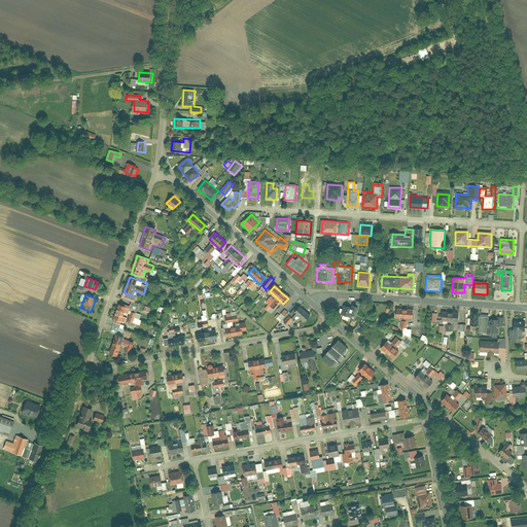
[(118,305),(112,323),(131,329),(137,313),(132,311),(128,316),(126,315),(129,308),(118,305)]
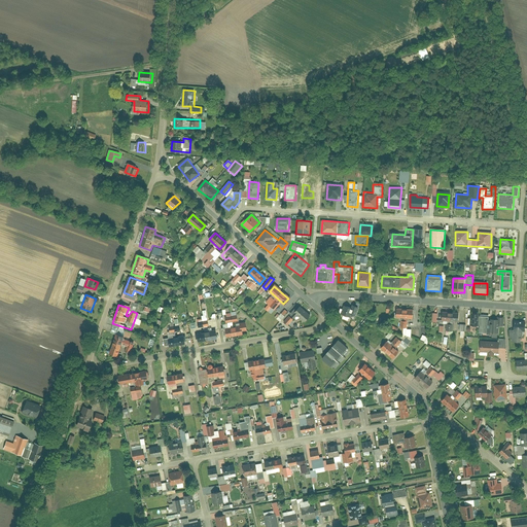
[(295,319),(299,316),(307,323),(312,316),(299,305),(290,314),(295,319)]
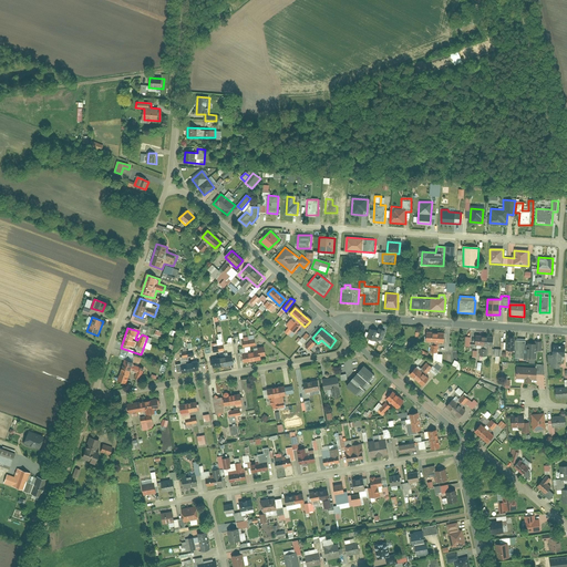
[(381,332),(370,328),(367,338),(372,339),(371,343),(377,344),(381,332)]
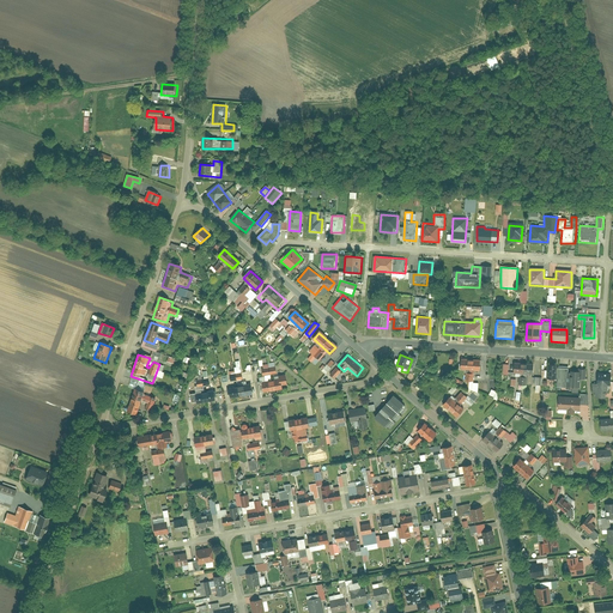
[(483,360),(462,359),(461,369),(481,370),(483,360)]
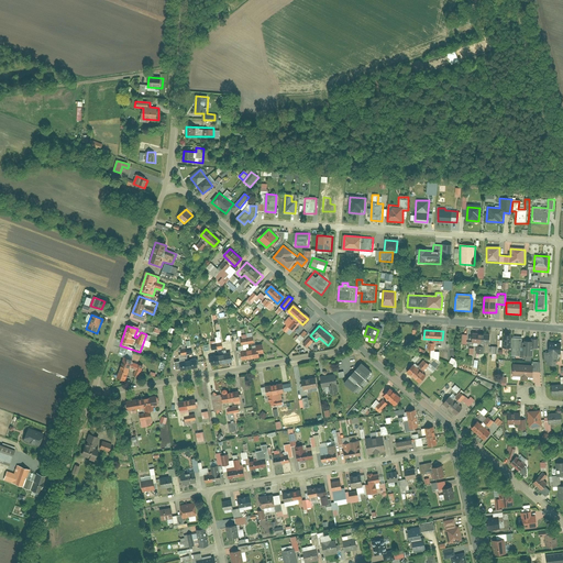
[(490,333),(474,332),(473,342),(489,343),(490,333)]
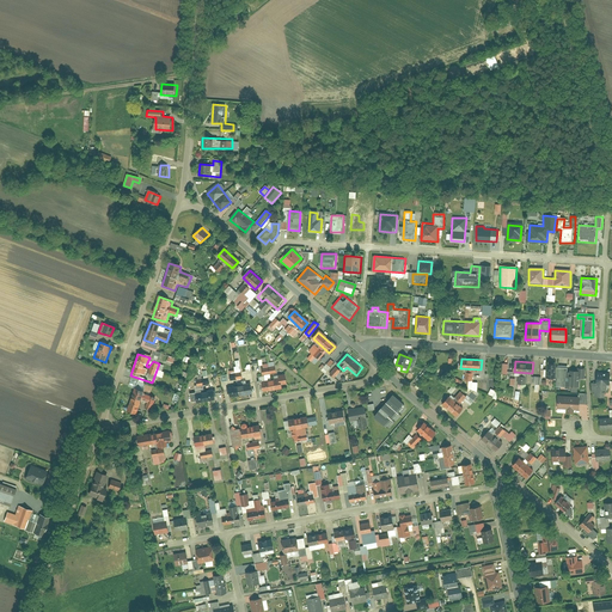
[(583,377),(585,368),(575,368),(575,371),(568,371),(568,365),(558,365),(558,361),(550,361),(549,379),(556,379),(555,387),(571,387),(570,391),(577,392),(577,385),(580,385),(580,377),(583,377)]
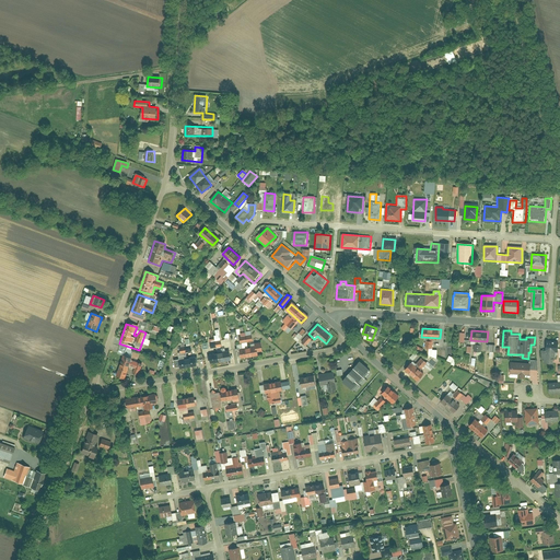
[(434,341),(426,340),(424,348),(429,348),(429,356),(436,359),(438,348),(434,348),(434,341)]
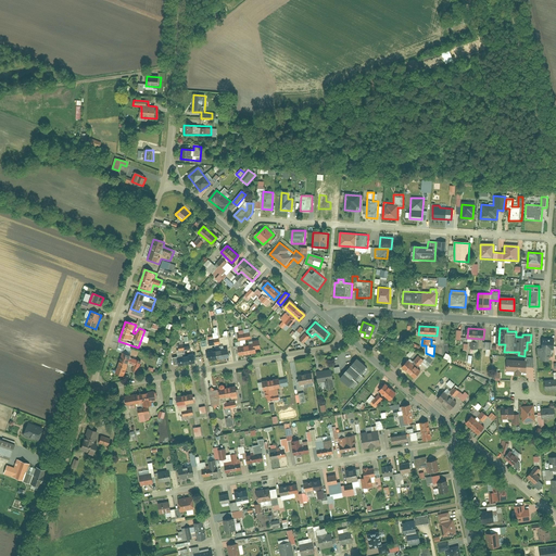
[(239,346),(240,358),(258,356),(257,351),(262,351),(261,340),(251,341),(252,344),(239,346)]
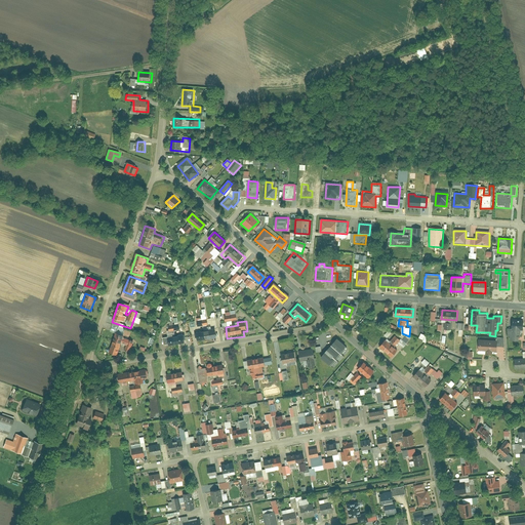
[(523,321),(513,321),(513,329),(509,329),(510,337),(511,337),(511,340),(520,340),(520,329),(522,330),(523,321)]
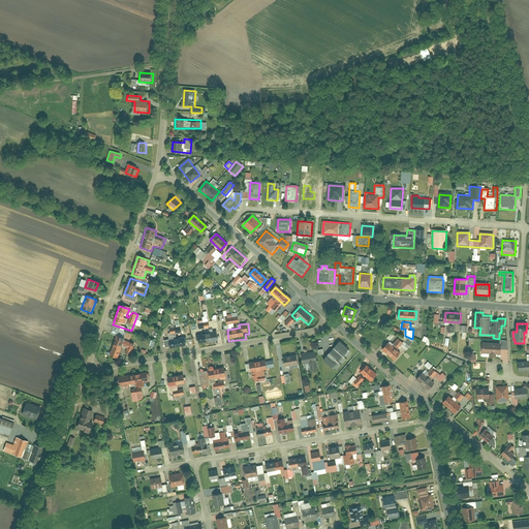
[(173,348),(172,349),(187,347),(185,339),(176,340),(175,334),(181,333),(181,329),(170,330),(172,335),(169,335),(170,341),(164,342),(167,348),(173,348)]
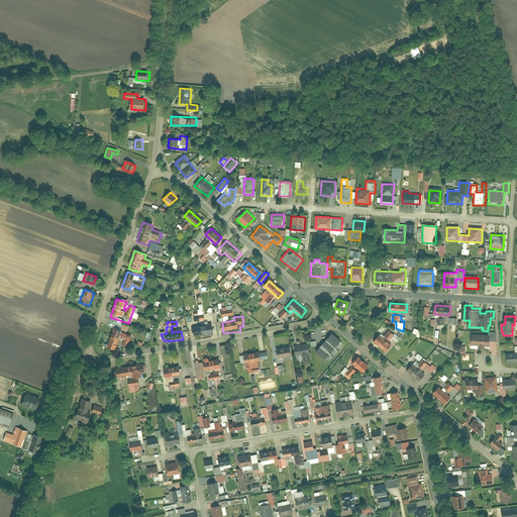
[(213,323),(194,326),(195,335),(214,332),(213,323)]
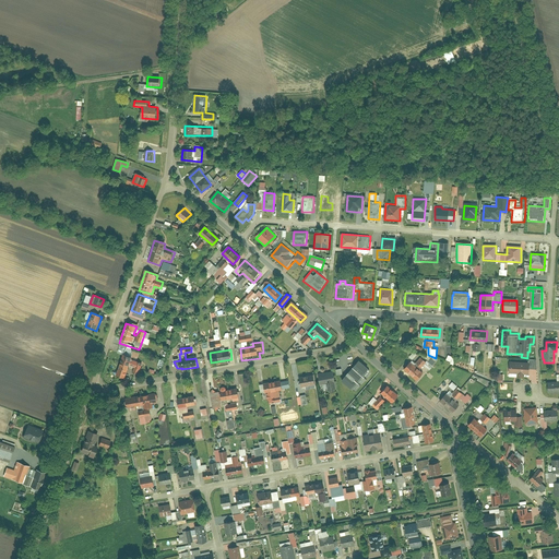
[(123,355),(117,375),(125,377),(129,366),(134,368),(132,373),(139,376),(143,364),(132,359),(132,358),(123,355)]
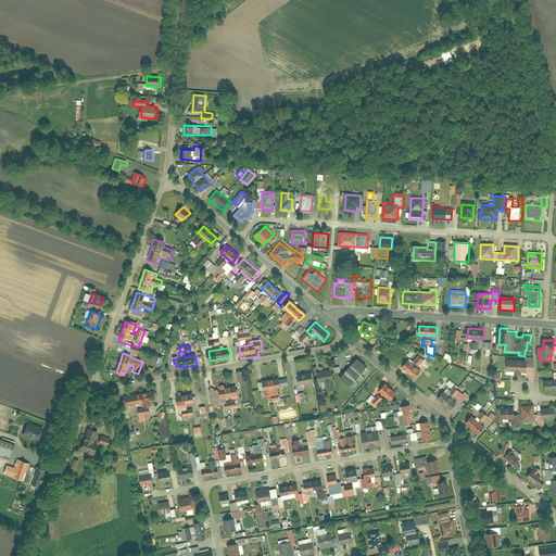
[(418,355),(414,361),(419,364),(424,359),(418,355)]
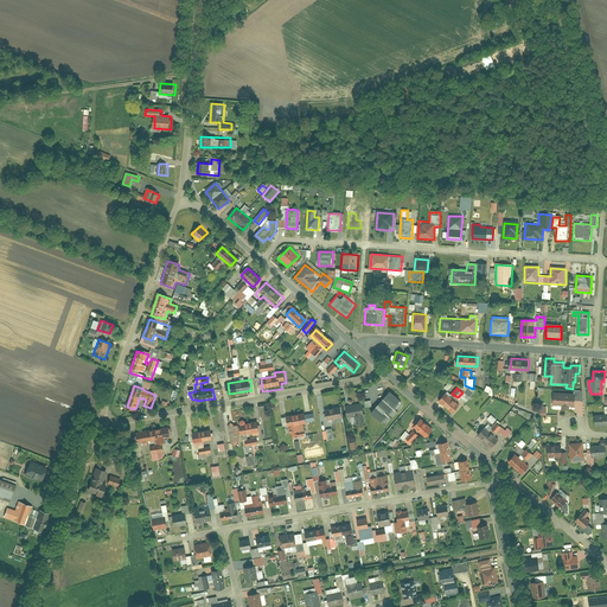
[(389,391),(371,413),(383,423),(401,402),(389,391)]
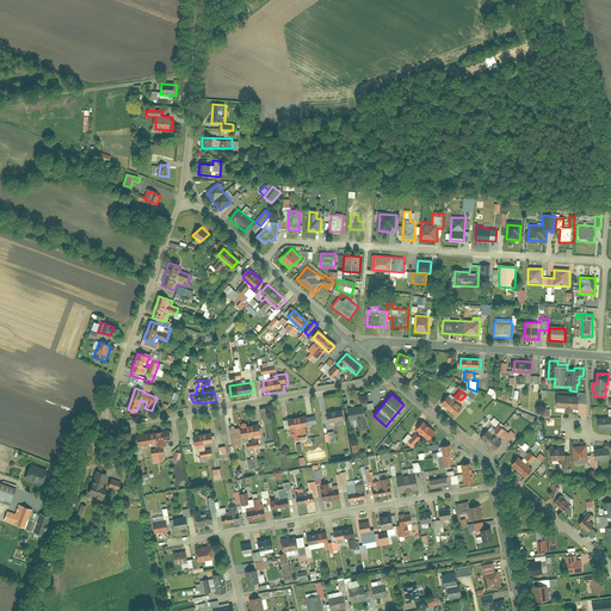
[(450,395),(442,403),(456,415),(463,408),(450,395)]
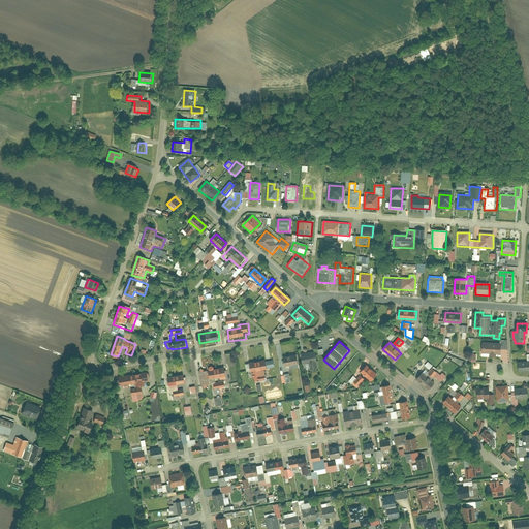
[(500,343),(481,342),(480,353),(490,353),(490,356),(495,356),(496,350),(500,350),(500,343)]
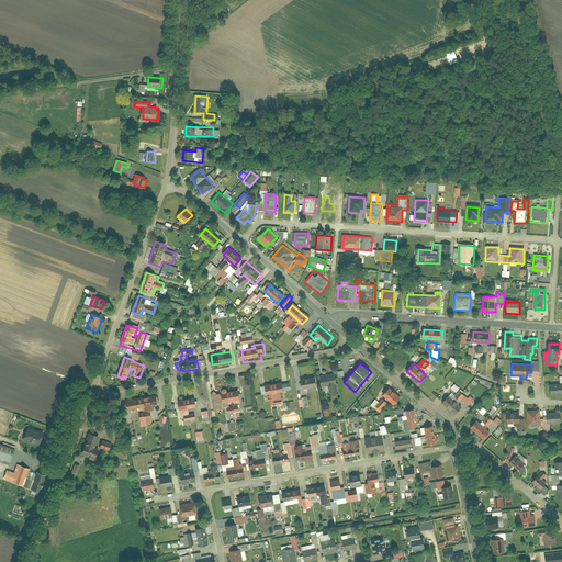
[(335,375),(319,379),(322,386),(328,385),(329,393),(337,392),(335,375)]
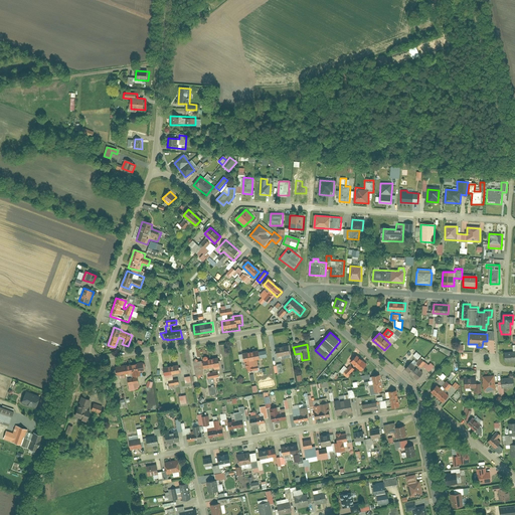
[(289,346),(276,348),(277,357),(290,354),(289,346)]
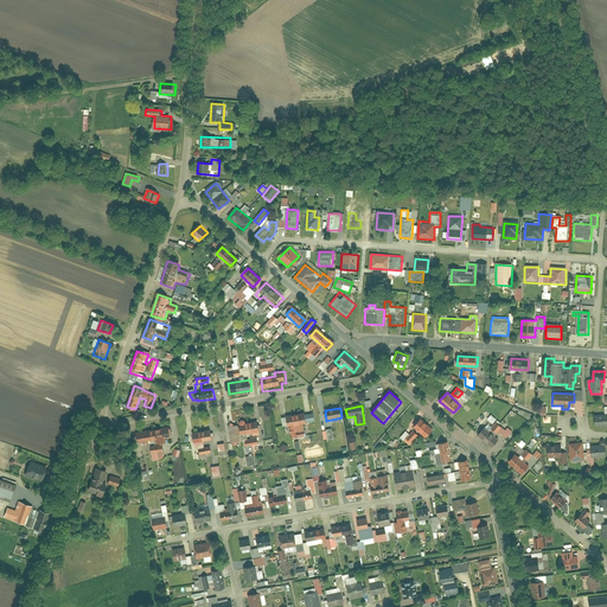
[(306,414),(287,416),(291,435),(293,435),(293,438),(305,436),(304,425),(307,423),(306,414)]
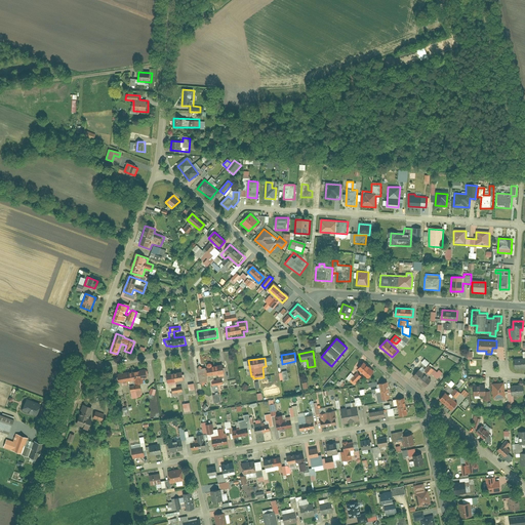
[(524,359),(514,360),(514,368),(524,367),(524,359)]
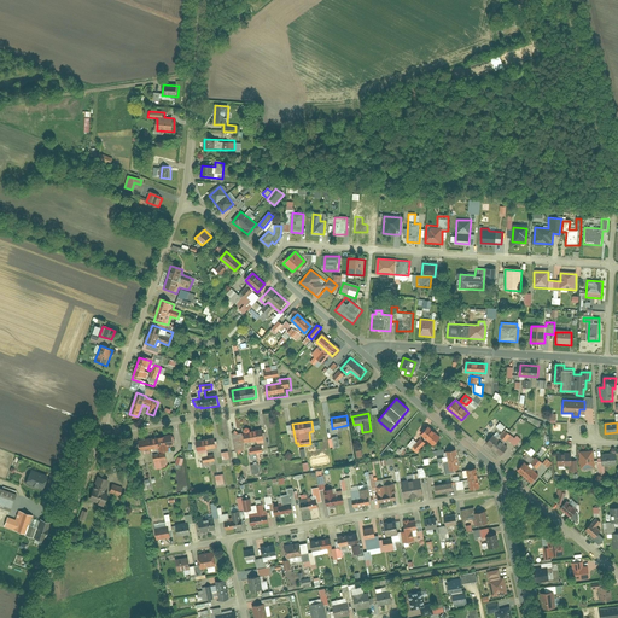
[(429,429),(414,447),(419,450),(427,439),(433,444),(438,437),(429,429)]
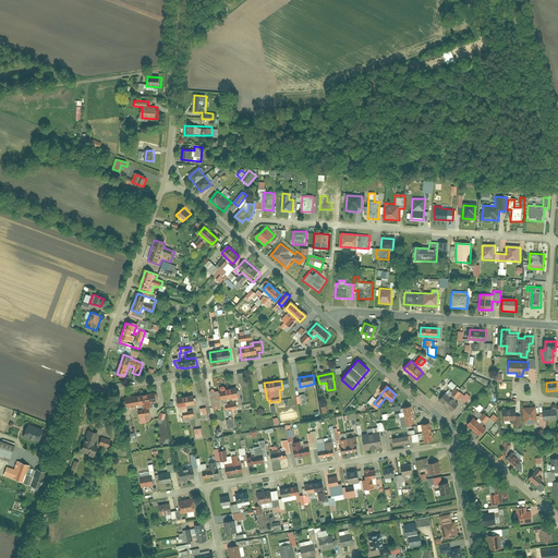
[(220,390),(211,392),(214,407),(221,405),(220,400),(238,397),(237,389),(220,392),(220,390)]
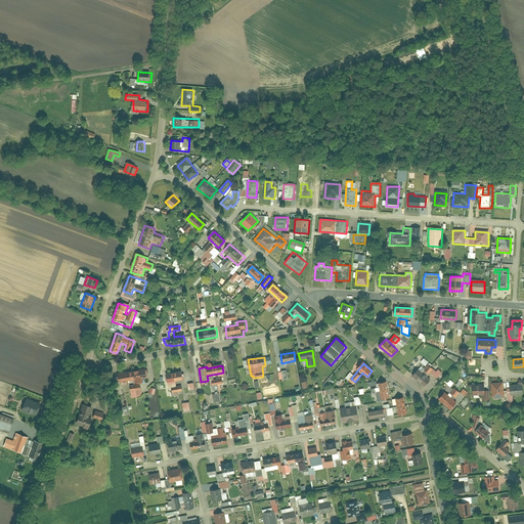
[(429,365),(425,369),(430,374),(431,373),(436,378),(440,373),(435,367),(433,369),(429,365)]
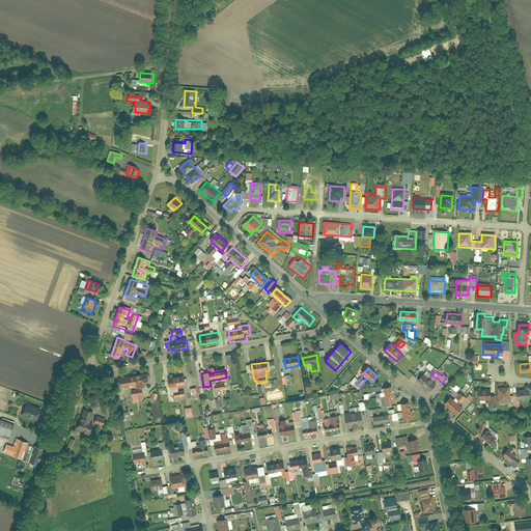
[(148,372),(118,380),(120,388),(135,385),(137,390),(146,388),(145,384),(150,383),(148,372)]
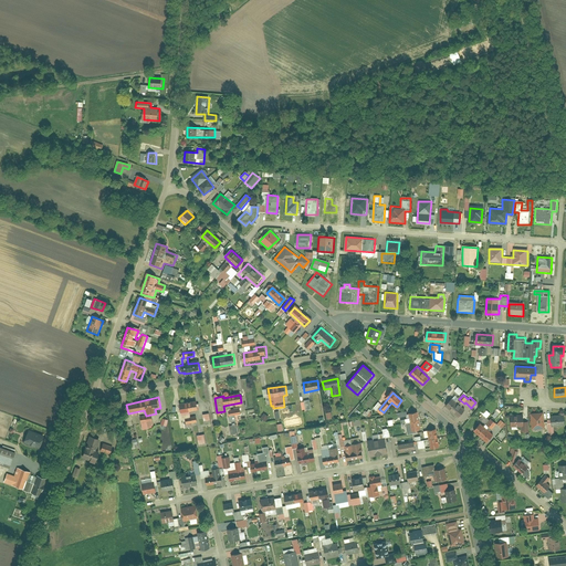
[(318,397),(302,399),(304,407),(320,404),(318,397)]
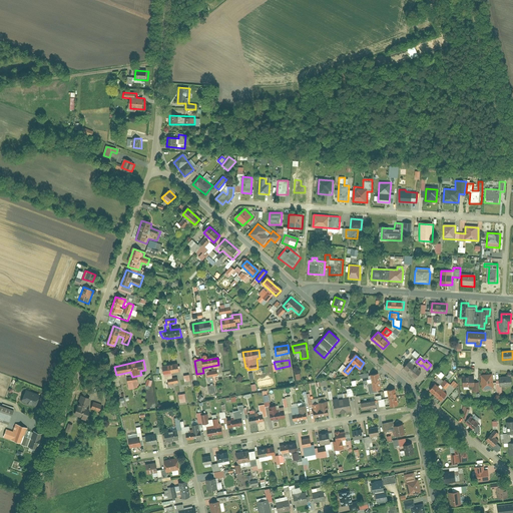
[(411,362),(405,368),(415,378),(421,372),(411,362)]
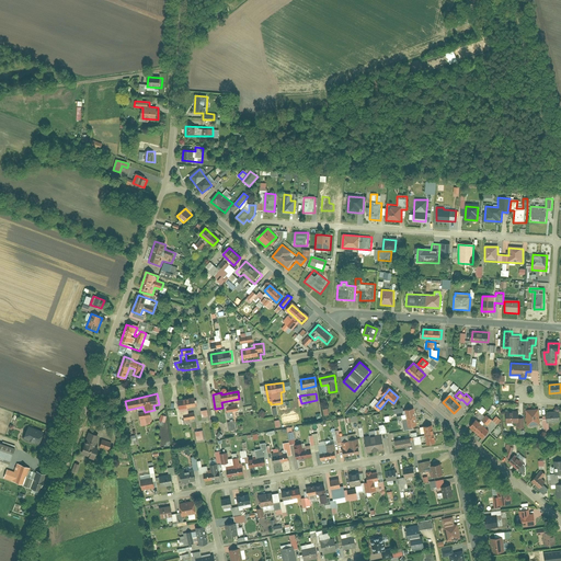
[(196,397),(178,400),(180,415),(184,414),(185,421),(195,420),(194,412),(190,413),(189,408),(197,407),(196,397)]
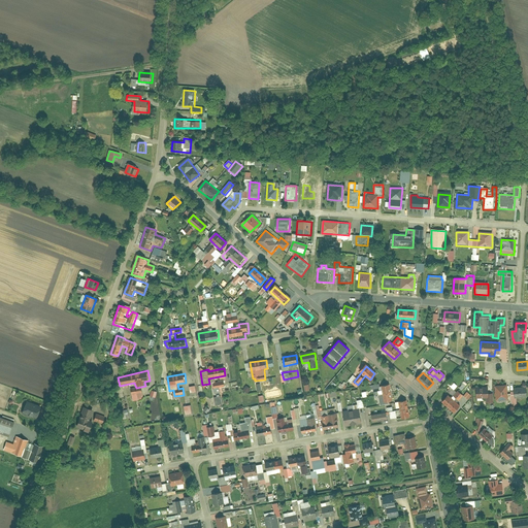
[(223,383),(213,384),(215,393),(221,393),(220,388),(225,386),(223,383)]
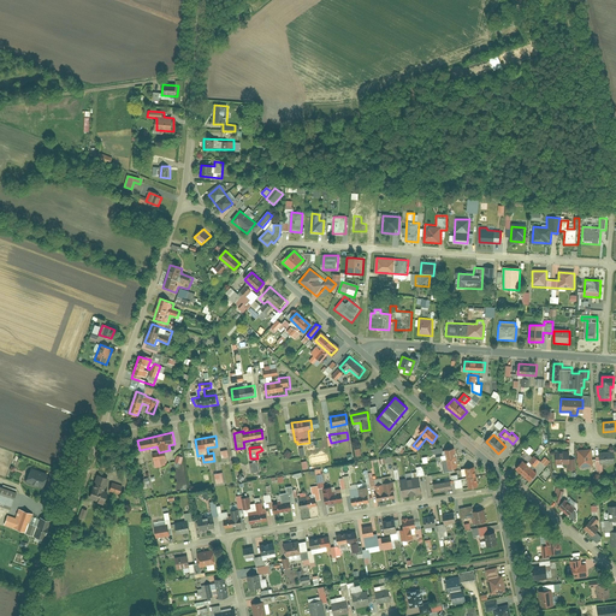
[(437,463),(442,462),(456,458),(454,449),(444,451),(445,456),(436,458),(437,463)]
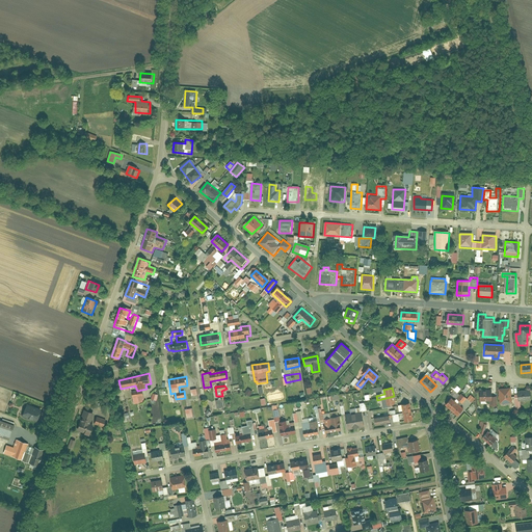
[(510,388),(499,388),(500,403),(510,402),(510,388)]
